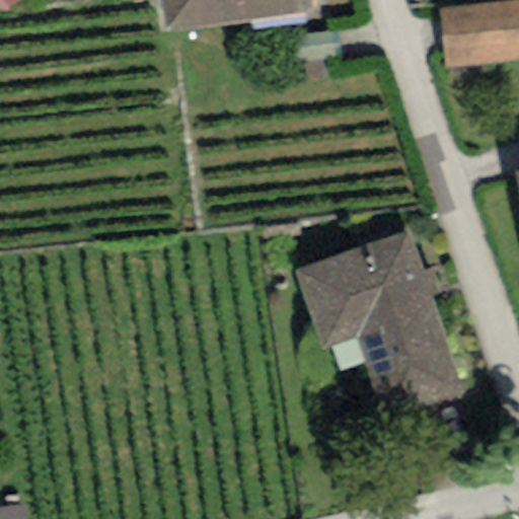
[(23,0),(0,0),(0,9),(7,10),(23,0)]
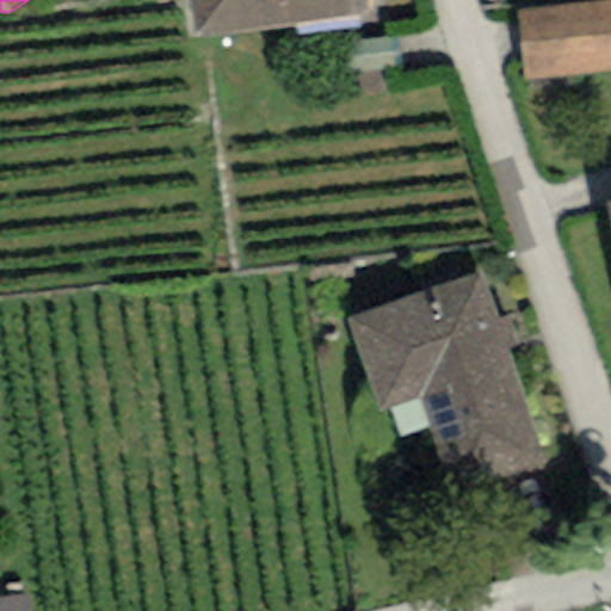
[(359,0),(190,0),(193,34),(362,14),(359,0)]
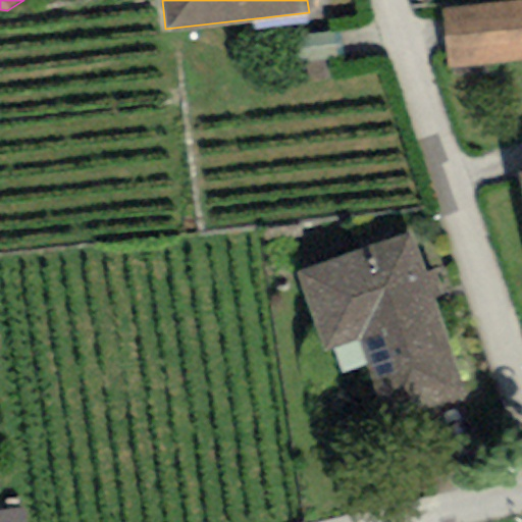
[(521,1),(441,10),(449,69),(521,60),(521,1)]
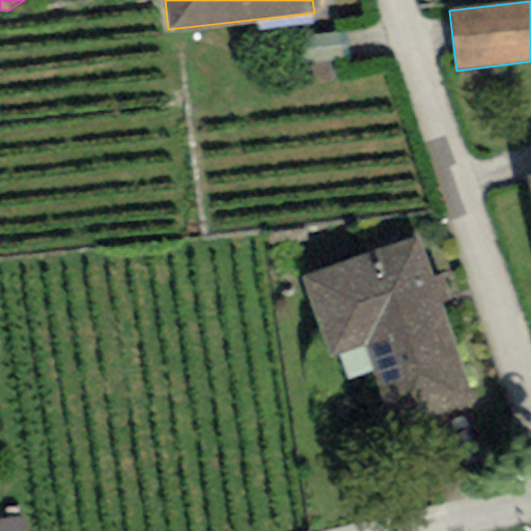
[(413,238),(300,277),(328,357),(360,345),(392,438),(473,410),(413,238)]
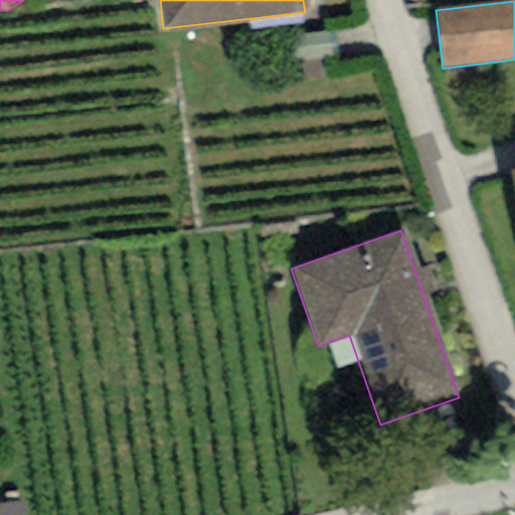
[(26,514),(25,502),(0,505),(0,514),(26,514)]
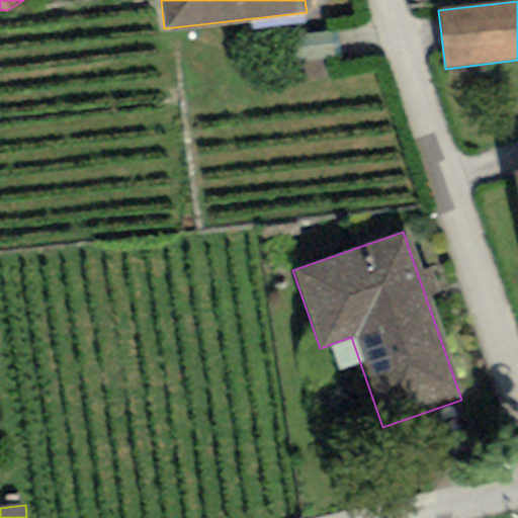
All buildings are outlined.
